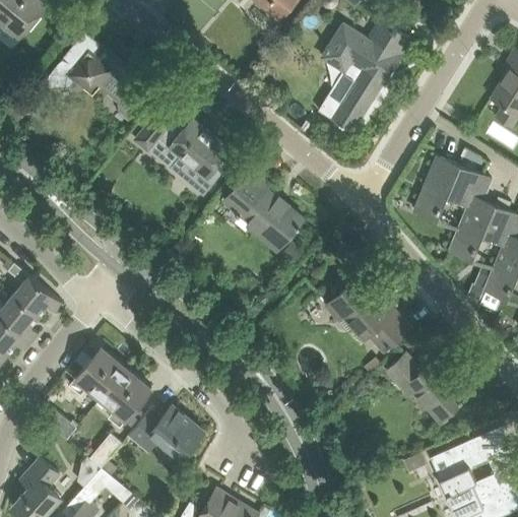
[(0,26),(3,22),(19,37),(44,6),(36,0),(0,0),(0,26)]
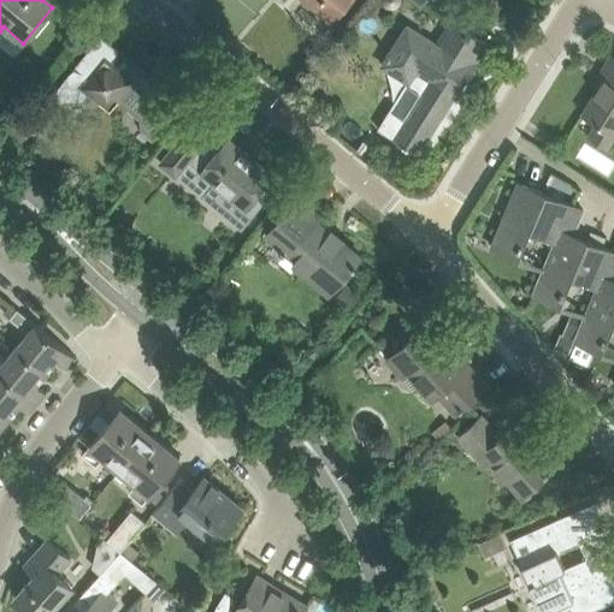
[(329,25),(349,0),(299,0),(312,11),(329,25)]
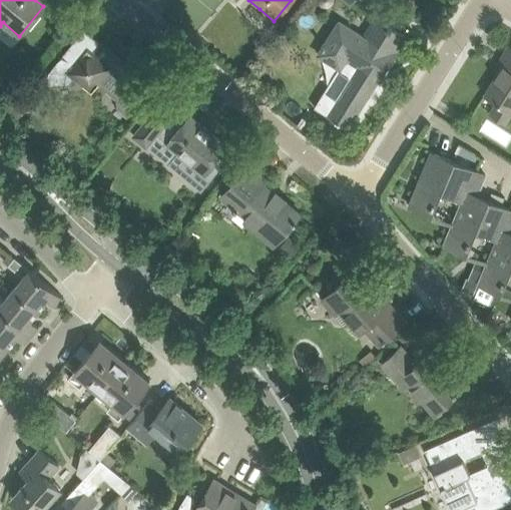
[(358,0),(340,0),(352,9),(358,0)]
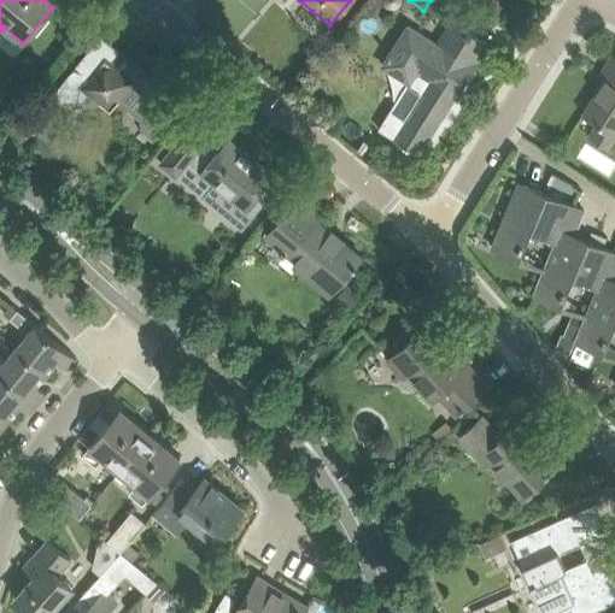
[(391,112),(378,133),(416,157),(452,99),(456,100),(475,69),(473,66),(485,47),(450,24),(435,47),(405,29),(381,69),(404,83),(402,89),(420,98),(405,122),(391,112)]
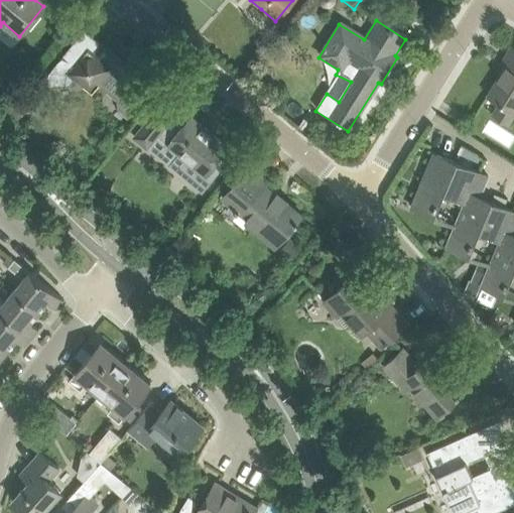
[(81,33),(78,37),(40,83),(47,89),(68,87),(74,81),(83,89),(93,84),(116,102),(116,111),(127,120),(149,93),(135,81),(138,77),(99,44),(97,46),(81,33)]
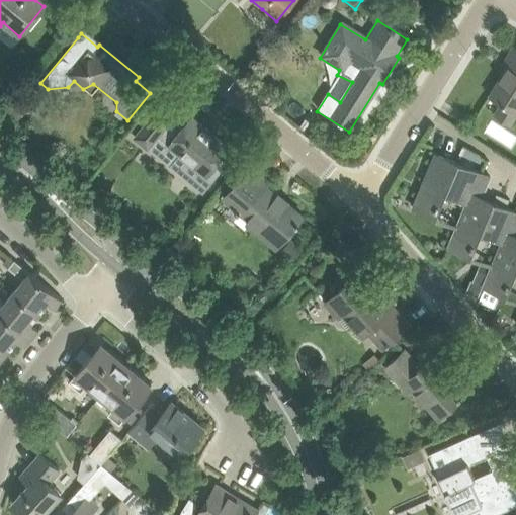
[(494,116),(509,126),(515,114),(515,52),(512,50),(504,62),(509,65),(488,97),(501,105),(494,116)]
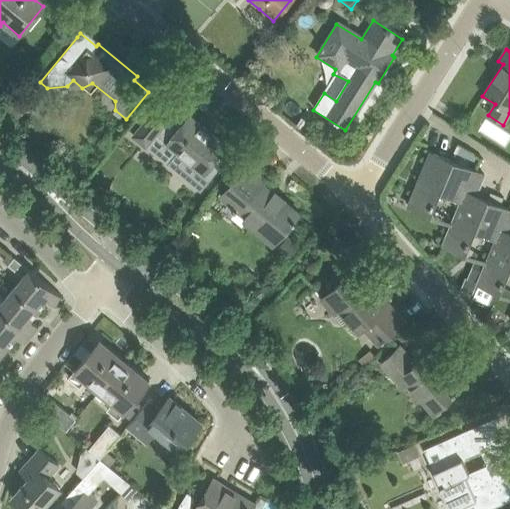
[(131,138),(144,149),(145,148),(198,193),(217,171),(211,166),(225,148),(188,118),(178,130),(154,110),(131,138)]
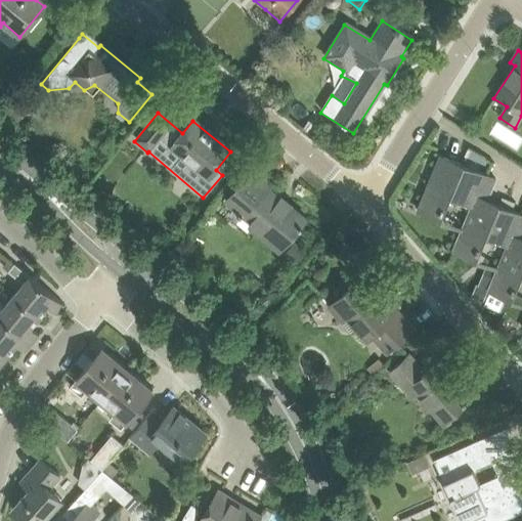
[(468,152),(465,160),(484,168),(486,163),(468,152)]
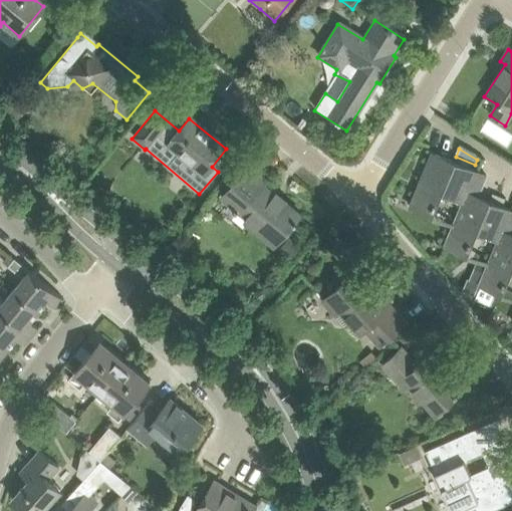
[(434,205),(439,194),(462,204),(475,174),(431,156),(409,209),(427,217),(431,210),(432,211),(435,206),(434,205)]
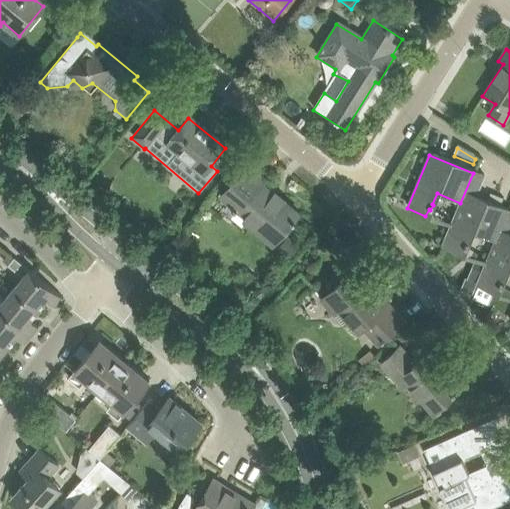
[(275,243),(291,223),(293,224),(294,221),(293,220),(298,215),(261,185),(265,181),(246,165),(219,198),(232,208),(231,209),(234,212),(236,211),(275,243)]
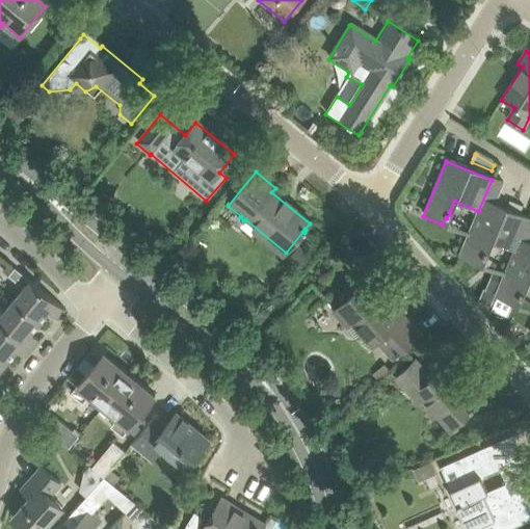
[(484,252),(489,241),(514,252),(527,220),(492,205),(500,183),(492,180),(478,211),(459,257),(478,265),(481,258),(483,259),(486,253),(484,252)]
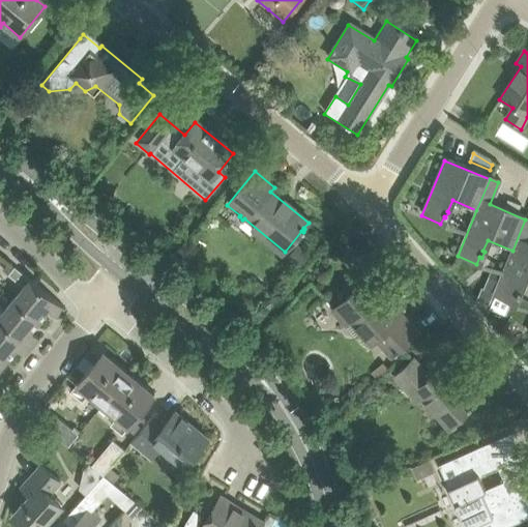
[(519,291),(524,280),(527,281),(527,244),(526,244),(527,238),(527,220),(525,220),(512,251),(493,296),(512,303),(516,297),(518,298),(521,292),(519,291)]
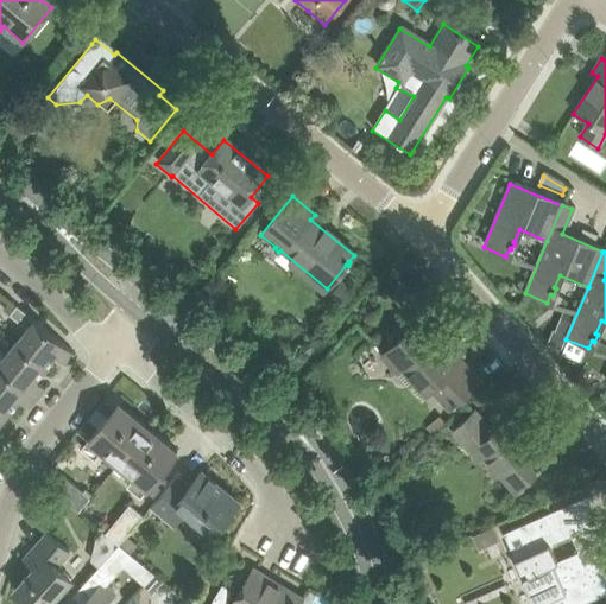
[(8,303),(1,311),(8,317),(16,307),(8,303)]
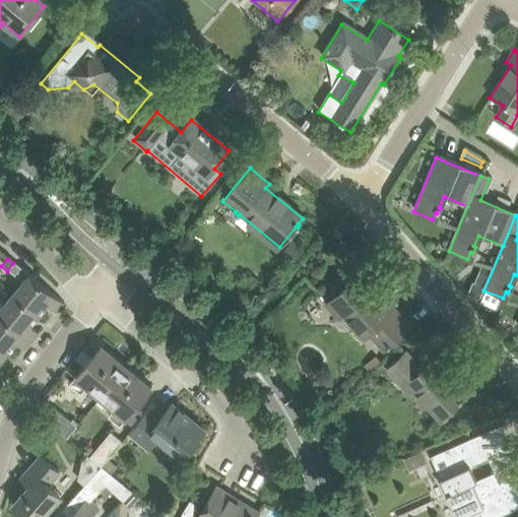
[(21,284),(12,296),(38,317),(47,307),(55,314),(62,304),(13,263),(7,271),(6,271),(21,284)]
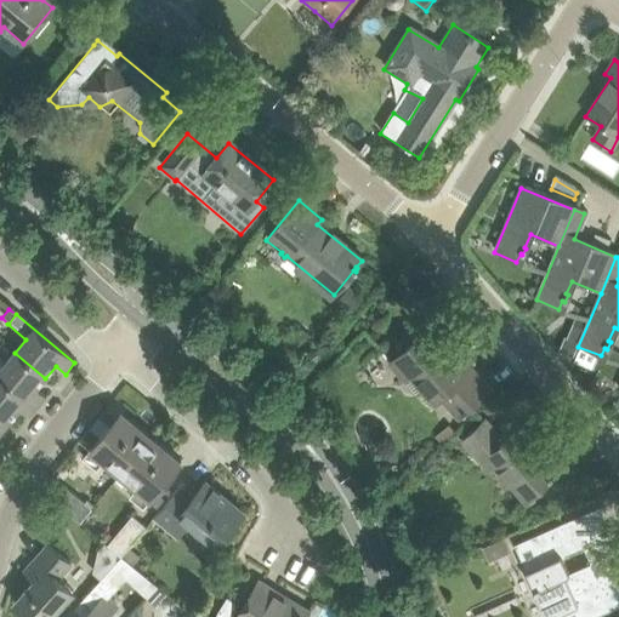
[(563,343),(558,358),(571,363),(584,330),(574,325),(566,344),(563,343)]
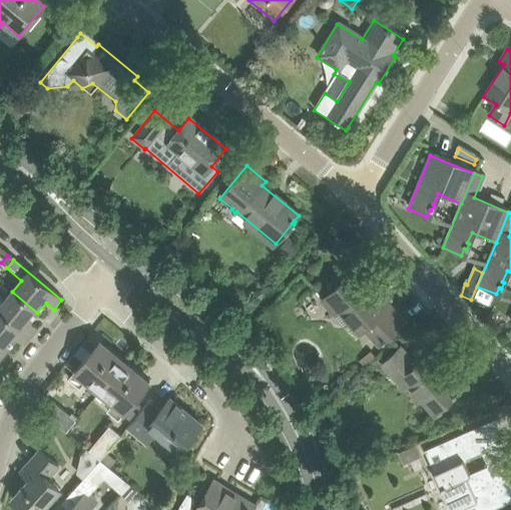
[(351,275),(321,302),(333,316),(338,312),(358,335),(363,331),(378,347),(403,324),(377,296),(373,300),(351,275)]
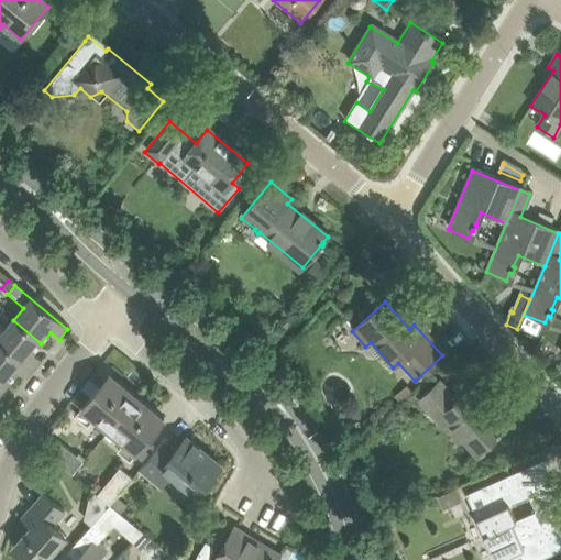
[(0,343),(33,371),(41,362),(32,354),(41,343),(13,320),(2,332),(0,330),(0,343)]
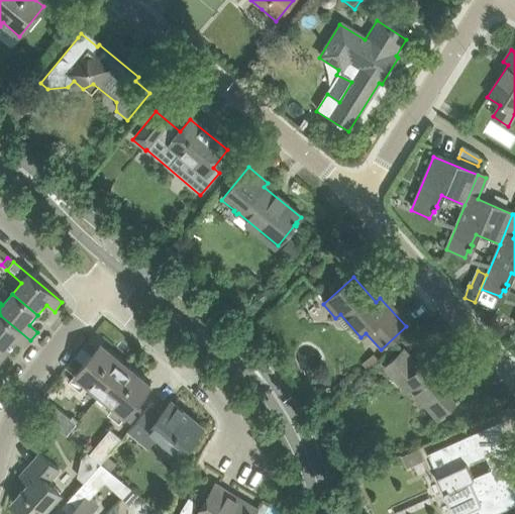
[(0,347),(7,352),(15,342),(23,349),(30,340),(0,315),(0,347)]
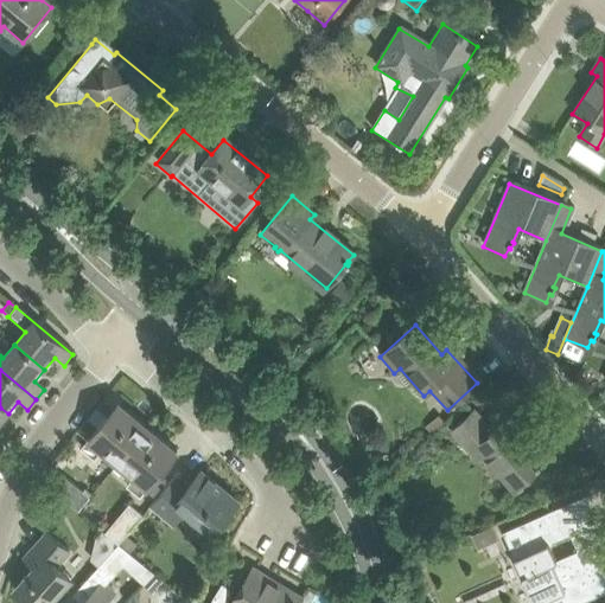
[(94,461),(101,453),(118,466),(147,429),(118,405),(104,419),(100,427),(96,430),(80,449),(94,461)]
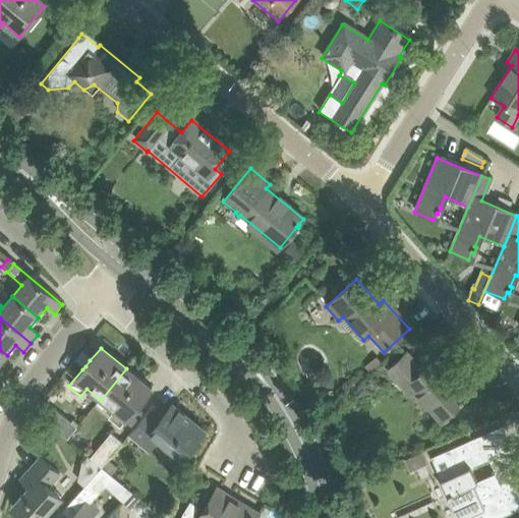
[(81,354),(74,363),(82,369),(85,366),(90,360),(81,354)]
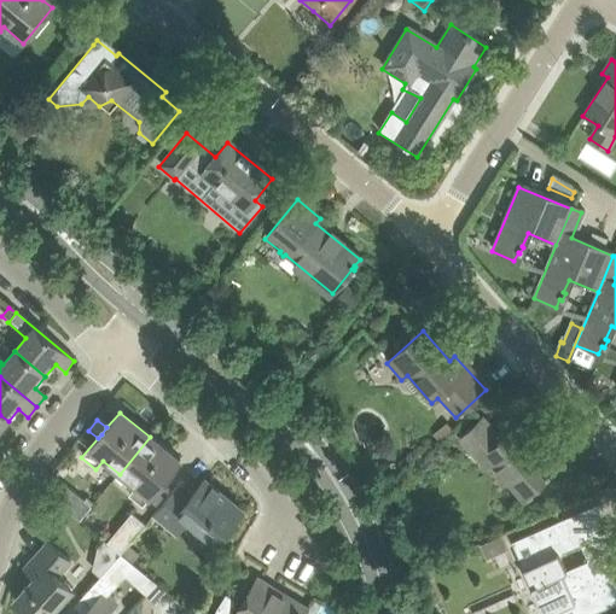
[(483,458),(521,500),(556,468),(517,426),(500,442),(481,420),(458,442),(477,463),(483,458)]
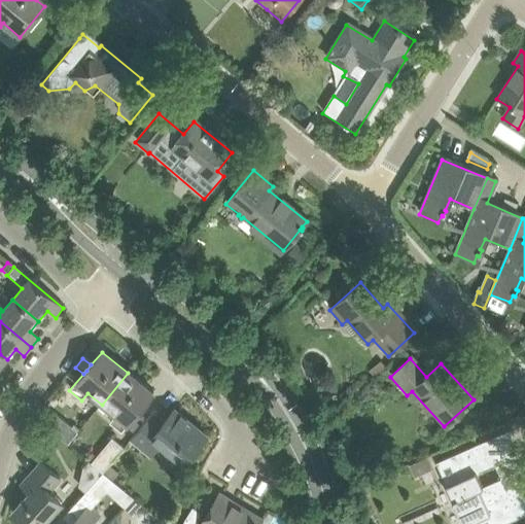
[(119,433),(152,394),(128,373),(102,405),(115,417),(109,424),(119,433)]
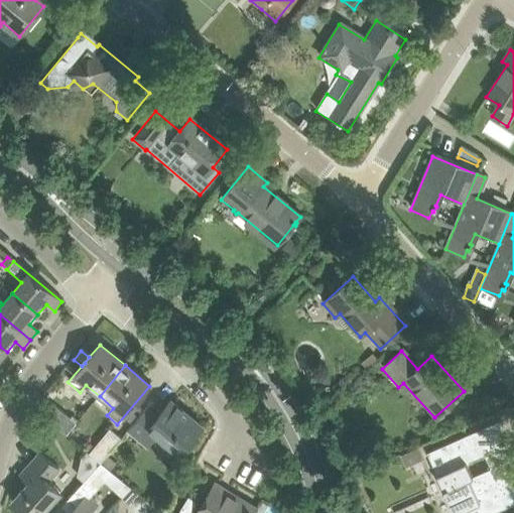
[(180,455),(202,428),(169,402),(158,415),(148,406),(127,431),(146,447),(156,435),(180,455)]
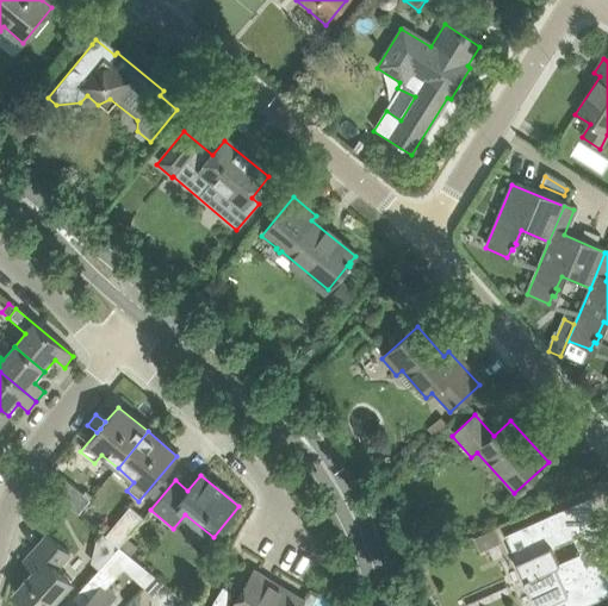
[(60,478),(48,492),(78,517),(90,503),(60,478)]
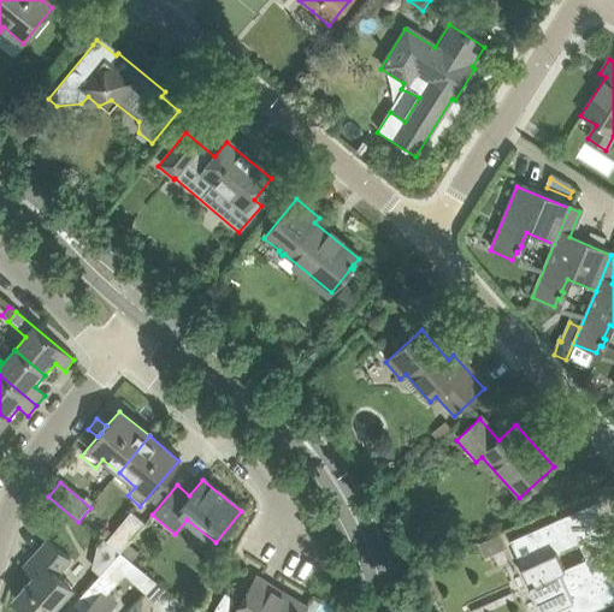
[(130,515),(106,544),(119,554),(120,554),(128,546),(143,527),(130,515)]
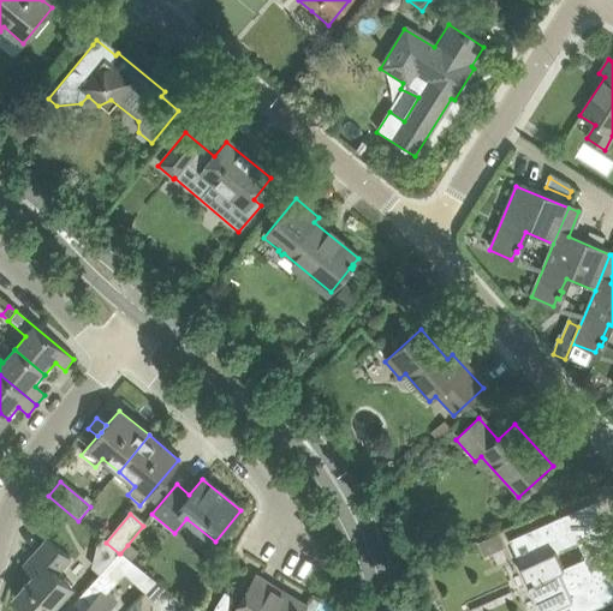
[(557,520),(535,529),(524,534),(536,561),(522,567),(541,610),(548,610),(557,606),(558,610),(593,610),(596,609),(612,601),(612,587),(599,555),(612,547),(612,539),(607,528),(595,534),(589,521),(563,533),(557,520)]
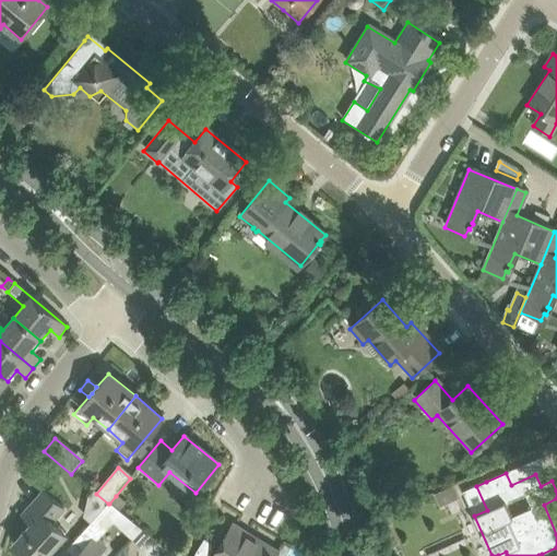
[(433,496),(438,509),(458,499),(452,487),(433,496)]
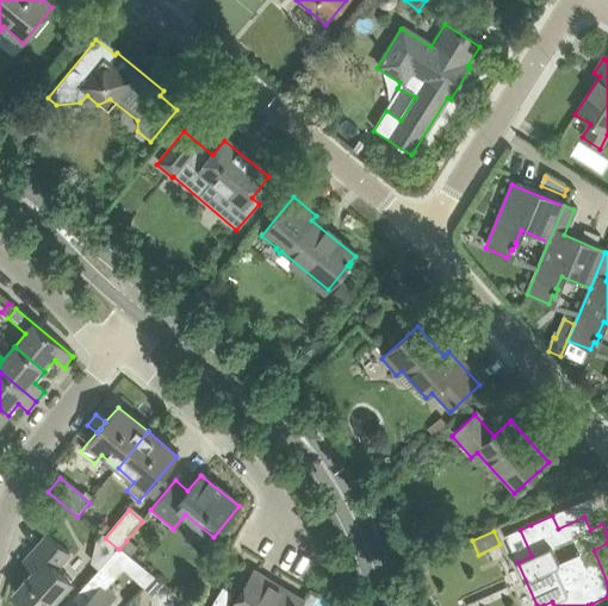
[(13,593),(28,605),(49,605),(70,583),(56,570),(69,556),(47,536),(30,555),(33,558),(26,566),(33,572),(13,593)]
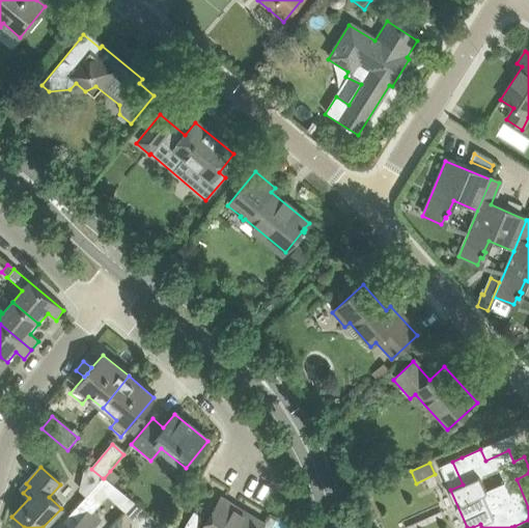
[(93,527),(100,522),(90,513),(105,497),(113,487),(111,485),(104,478),(103,478),(62,523),(67,527),(93,527)]
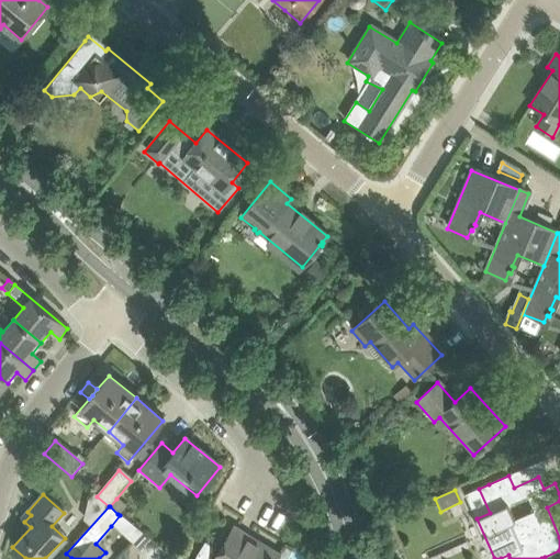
[(271,558),(246,543),(249,538),(233,529),(214,558),(271,558)]
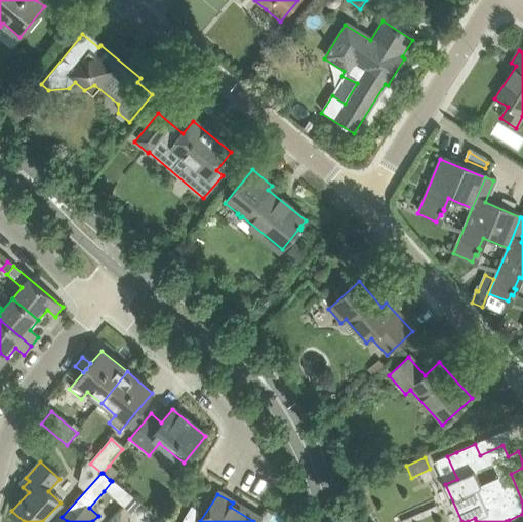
[(191,506),(182,521),(191,521),(198,511),(191,506)]
